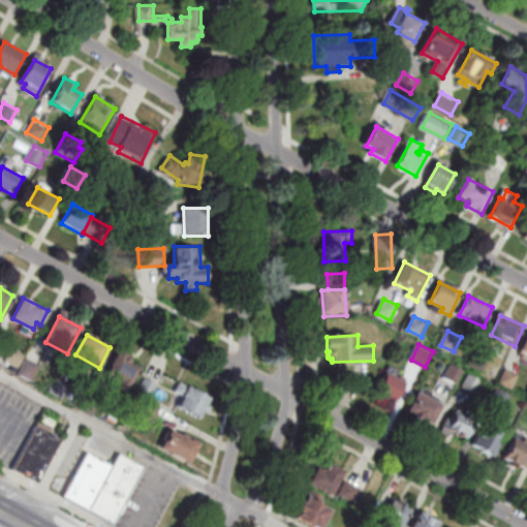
[(14,347),(28,353),(21,368),(6,361),(14,347)]
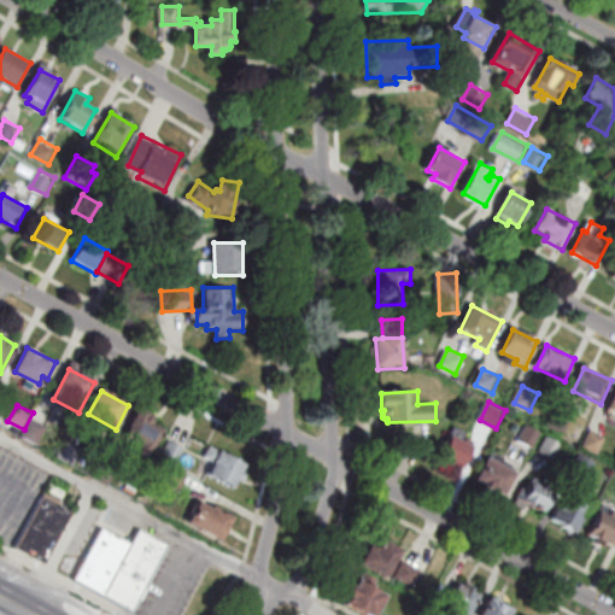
[(153,426),(164,432),(151,457),(139,452),(142,445),(126,437),(140,408),(157,416),(153,426)]
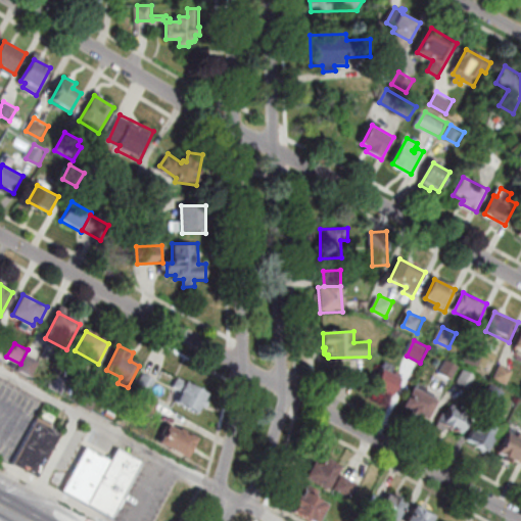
[(471,347),(486,353),(479,368),(465,362),(471,347)]
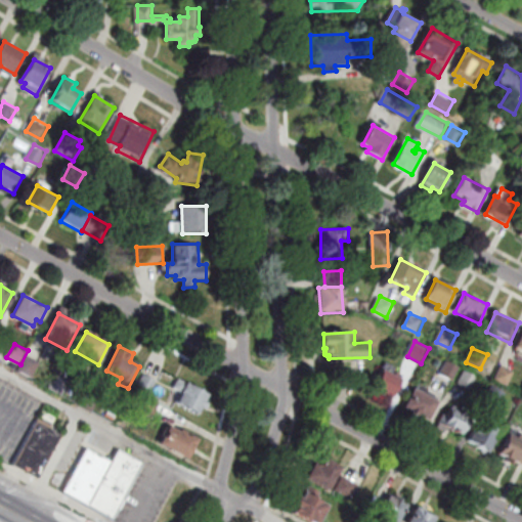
[(30,355),(43,361),(35,377),(22,371),(30,355)]
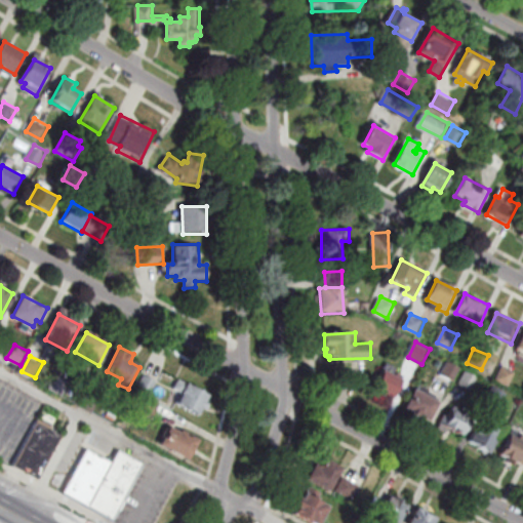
[(455,380),(444,374),(451,361),(463,366),(455,380)]
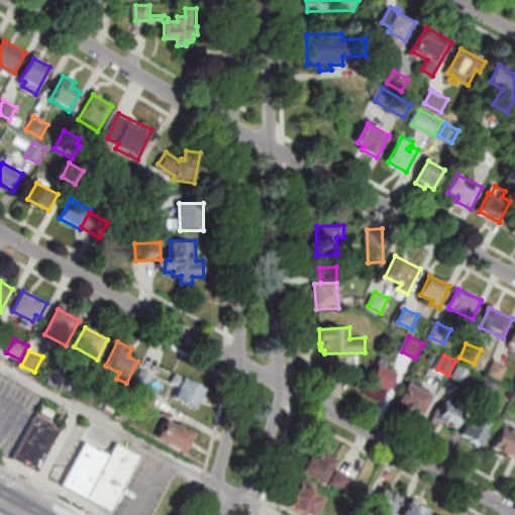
[(388,393),(370,384),(383,356),(393,362),(389,370),(397,375),(388,393)]
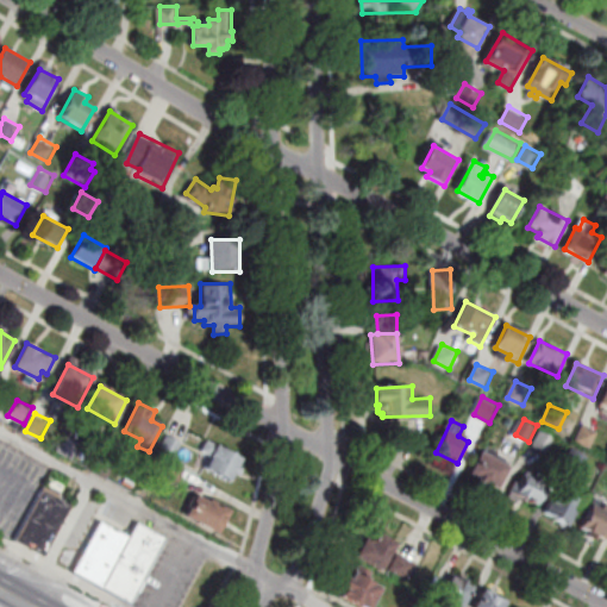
[(586,424),(602,432),(593,449),(577,442),(586,424)]
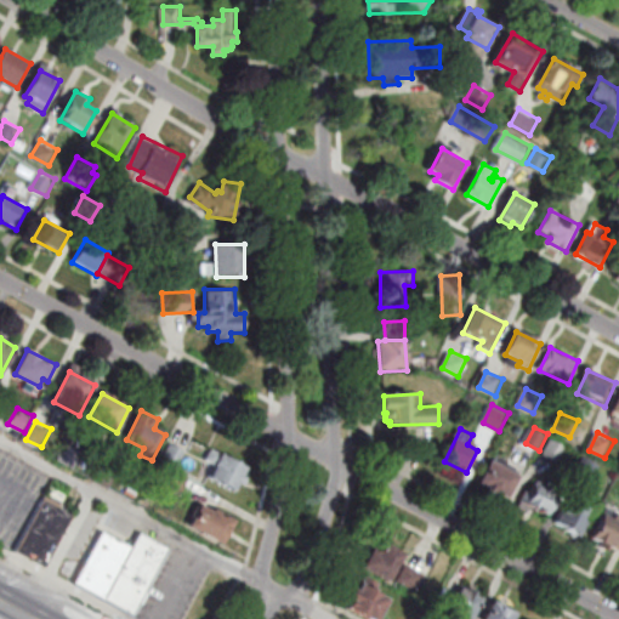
[(561,460),(546,454),(554,438),(568,446),(561,460)]
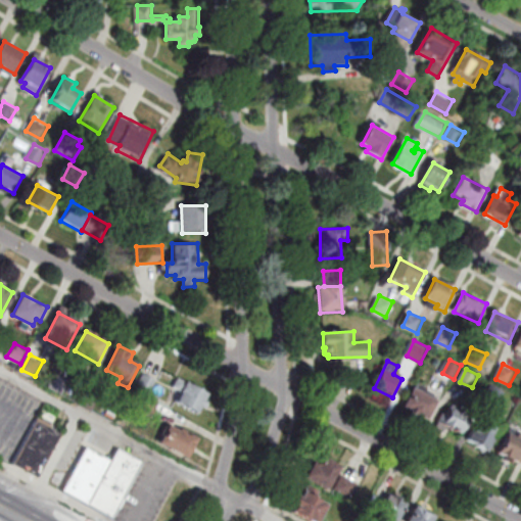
[(58,370),(72,377),(63,393),(50,387),(58,370)]
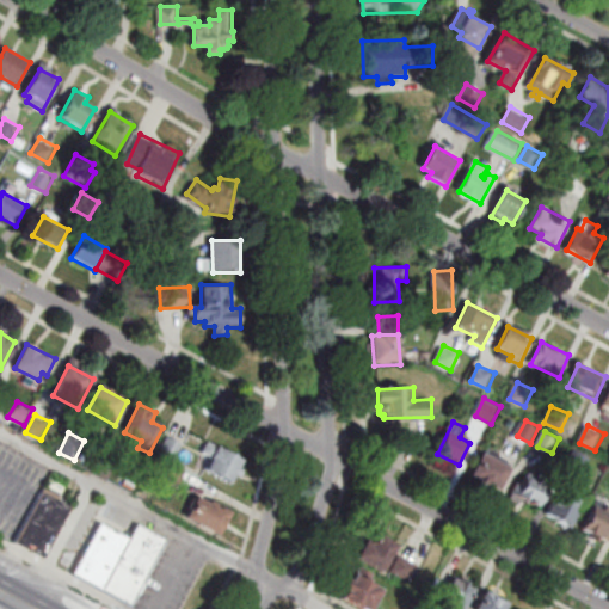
[(170,435),(185,444),(176,461),(160,451),(170,435)]
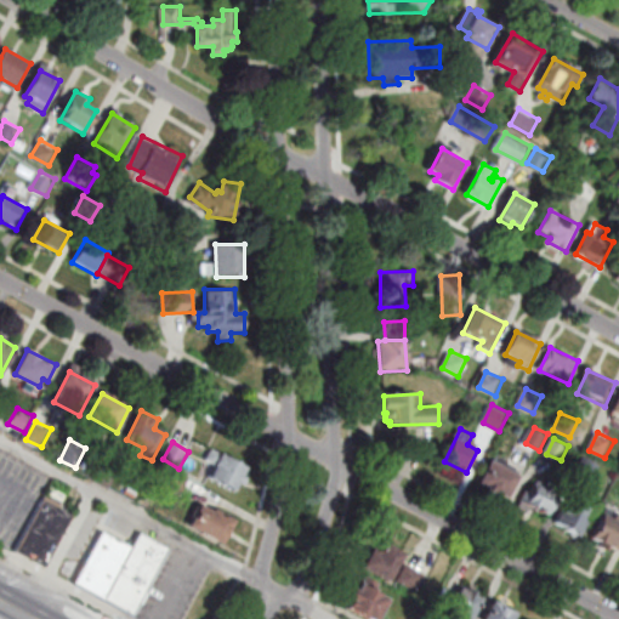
[(215,449),(249,466),(243,478),(248,481),(244,488),(239,486),(236,493),(210,480),(217,466),(209,461),(215,449)]
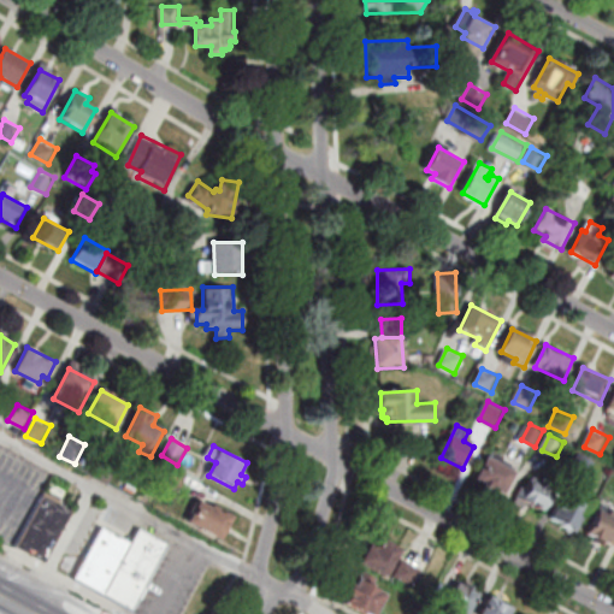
[(489,459),(493,460),(496,452),(507,456),(506,460),(513,465),(511,470),(517,473),(506,495),(478,480),(489,459)]
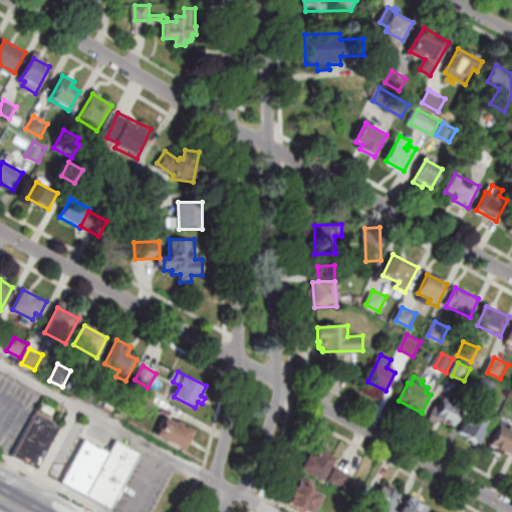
[(492,397),(480,391),(486,377),(498,384),(492,397)]
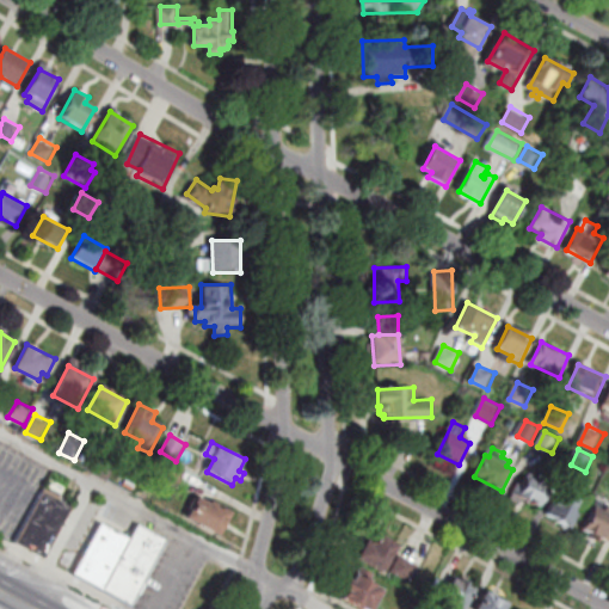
[(171,461),(188,469),(178,487),(162,479),(171,461)]
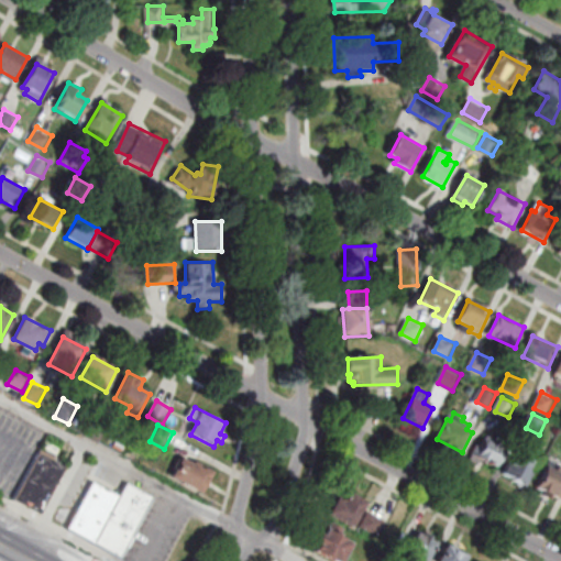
[(496,470),(473,459),(479,446),(484,448),(491,435),(509,444),(496,470)]
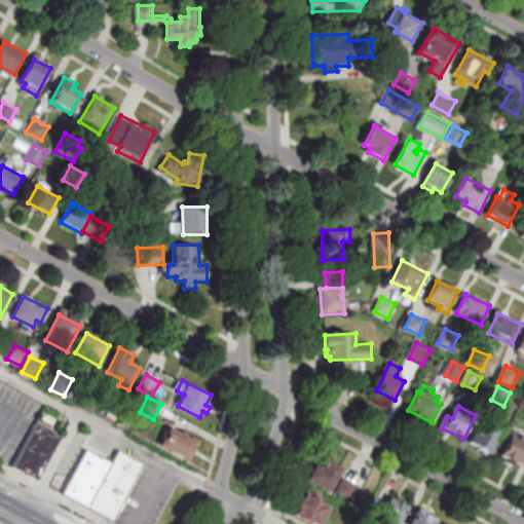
[(485,421),(501,429),(496,440),(501,442),(496,453),(475,443),(485,421)]
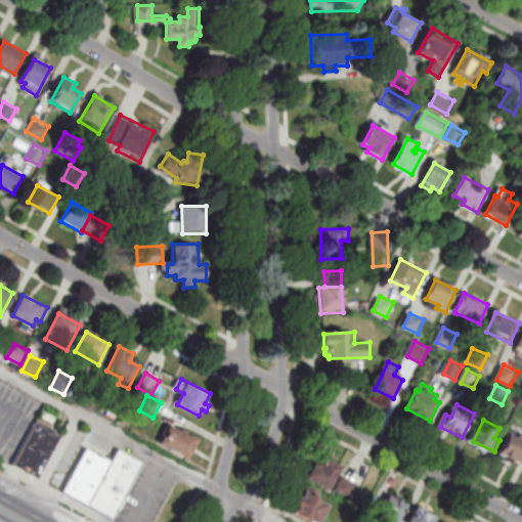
[(15,466),(40,479),(63,435),(39,423),(15,466)]
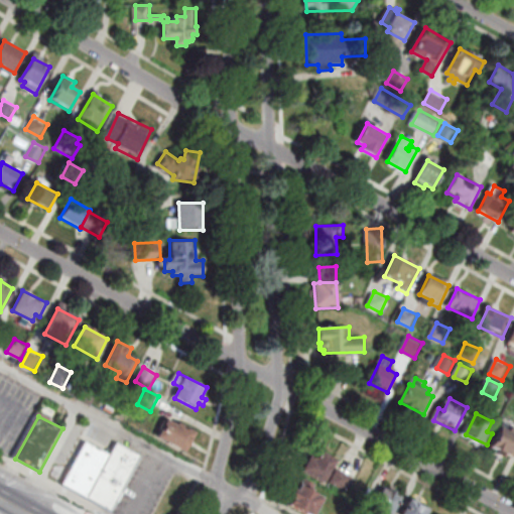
[(167,420),(177,425),(178,423),(187,428),(185,433),(187,434),(189,431),(197,435),(186,454),(157,438),(167,420)]
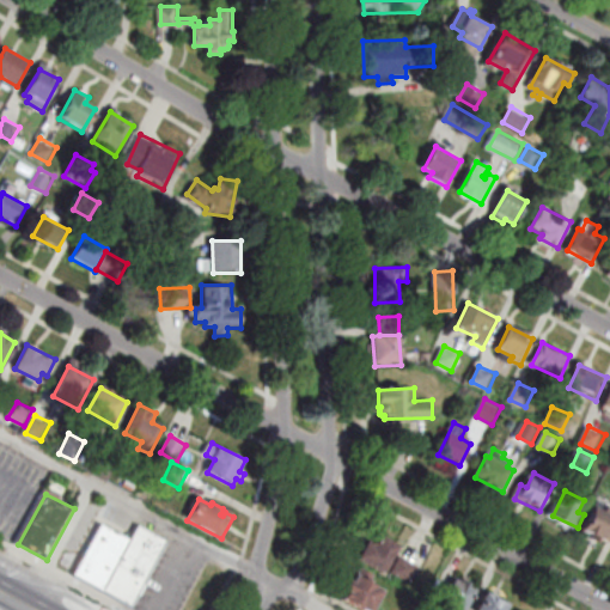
[(586,532),(597,510),(607,514),(609,508),(609,540),(605,538),(605,541),(586,532)]
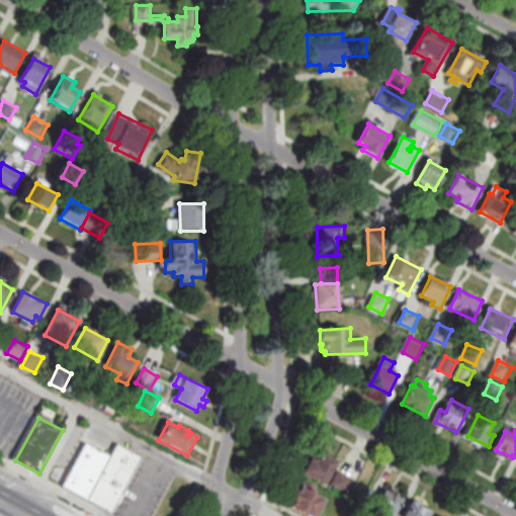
[(113,457),(89,444),(66,486),(90,499),(113,457)]
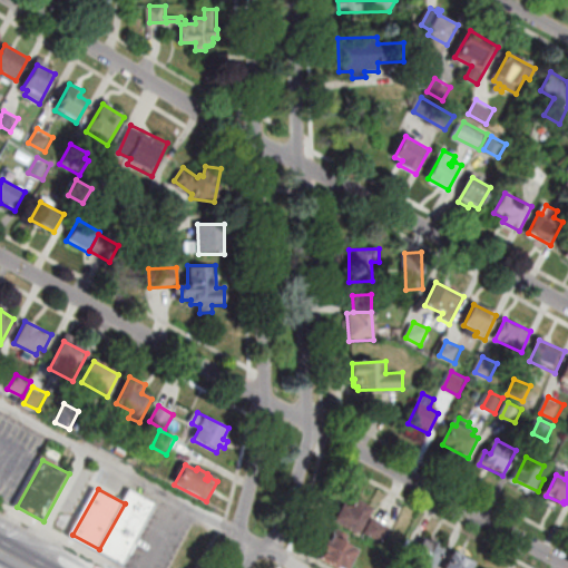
[(99,549),(125,503),(133,489),(158,503),(125,562),(99,549)]
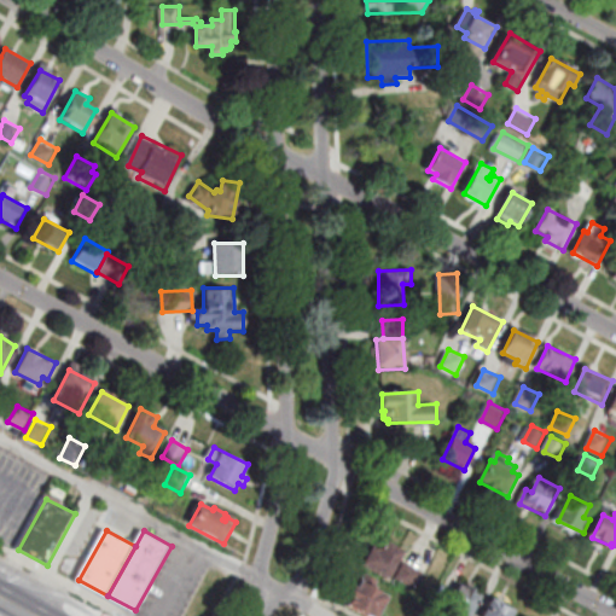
[(365,567),(373,550),(379,553),(384,542),(405,552),(390,580),(365,567)]
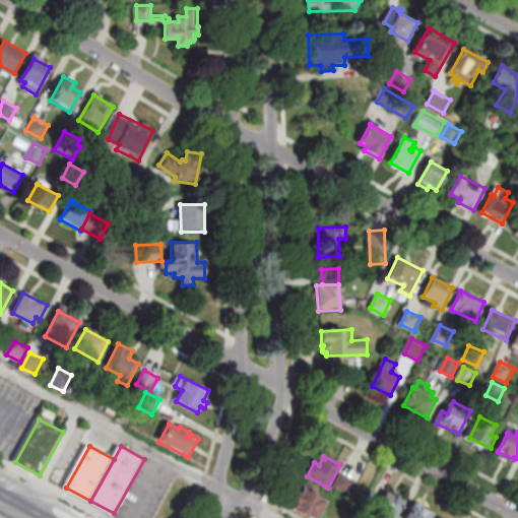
[(343,473),(358,480),(350,494),(336,487),(343,473)]
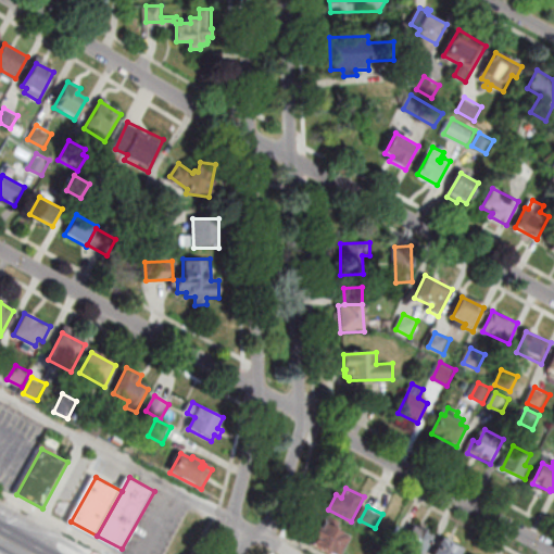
[(327,525),(352,538),(343,553),(327,553),(314,548),(319,539),(316,538),(320,530),(323,531),(327,525)]
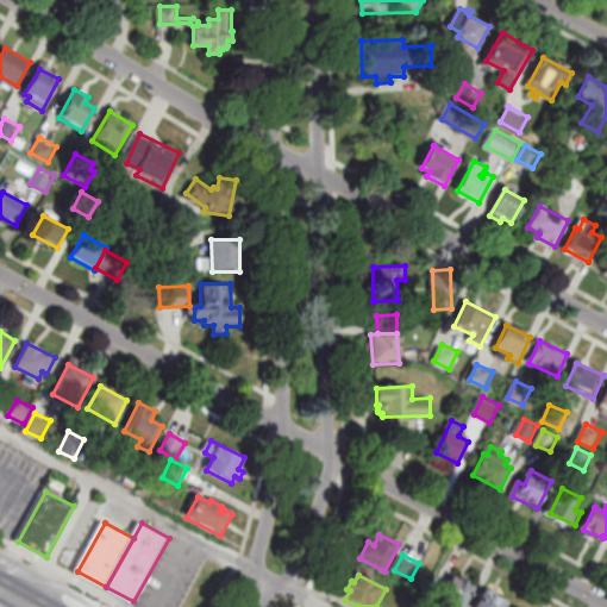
[(455,579),(475,589),(464,606),(451,606),(452,605),(444,601),(455,579)]
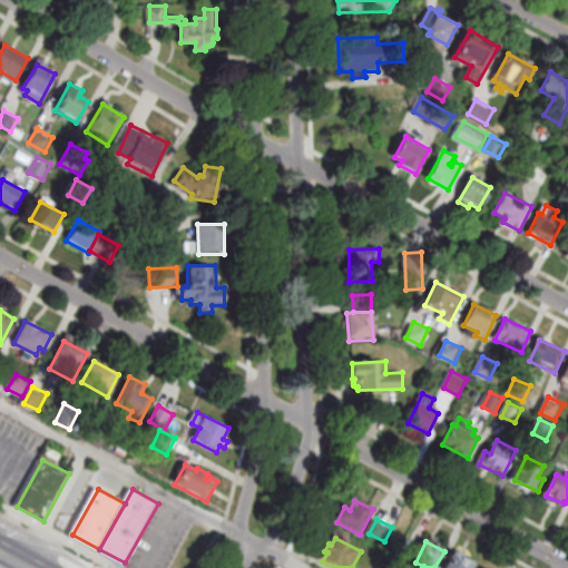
[(448,567),(456,554),(477,564),(475,567),(448,567)]
